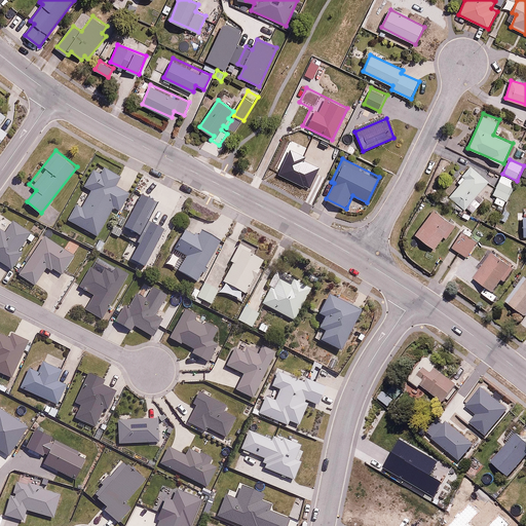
[(472,164),(462,175),(460,173),(455,180),(460,184),(449,195),(465,210),(468,207),(473,211),(483,198),(478,193),(489,181),(472,164)]
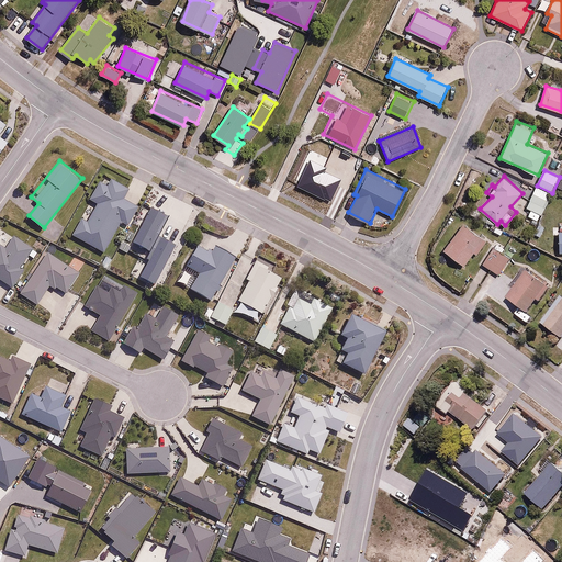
[(128,189),(110,179),(107,186),(99,181),(89,199),(97,203),(87,222),(82,218),(74,236),(105,254),(122,223),(128,226),(139,205),(123,197),(128,189)]
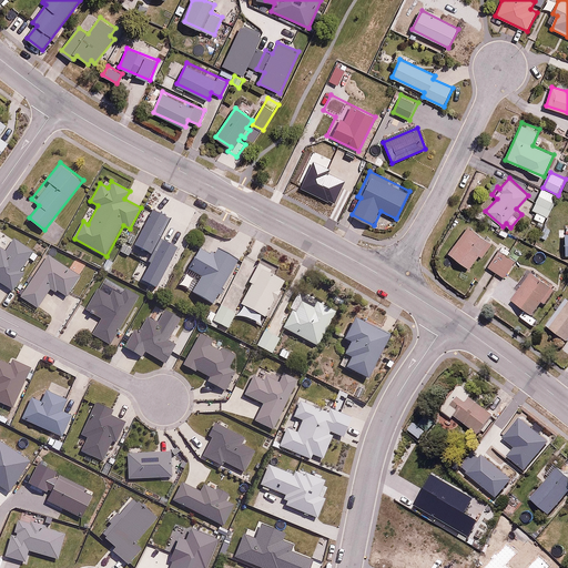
[(558,195),(543,188),(533,209),(547,216),(558,195)]
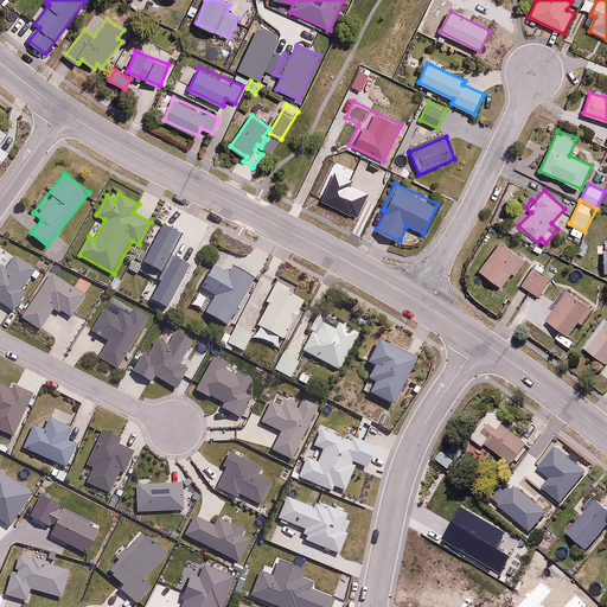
[(502,242),(480,270),(502,286),(512,272),(516,274),(526,260),(502,242)]
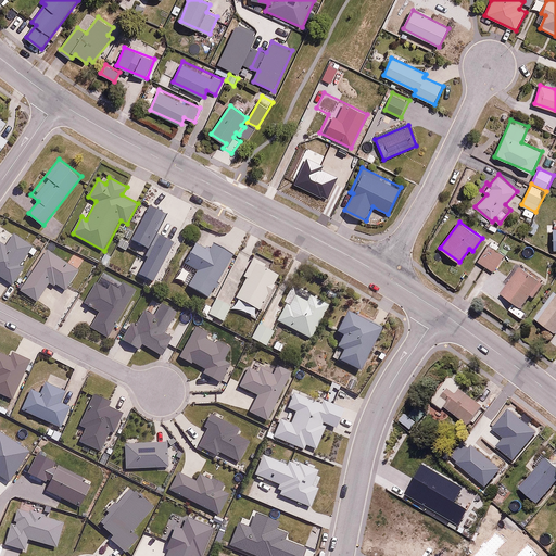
[(540,226),(532,222),(528,230),(534,235),(540,226)]
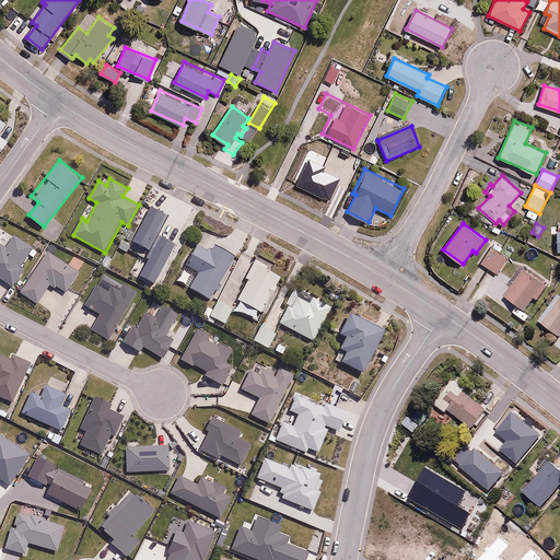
[(236,256),(216,245),(212,252),(197,244),(186,264),(199,271),(190,288),(212,300),(236,256)]
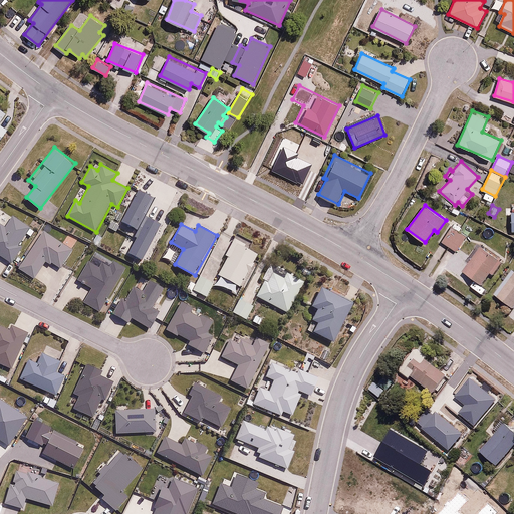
[(452,227),(443,241),(457,250),(466,237),(452,227)]
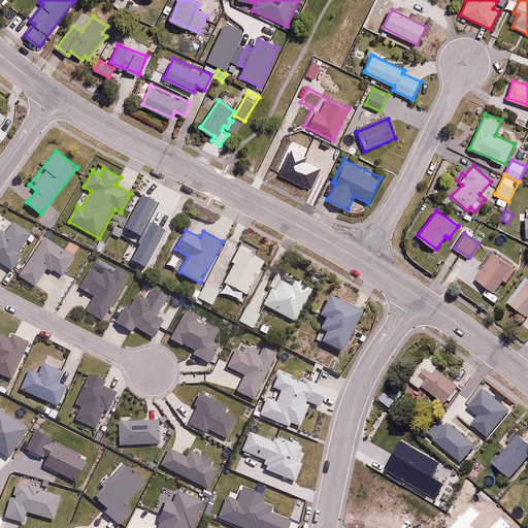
[(55,270),(63,275),(75,257),(45,236),(19,275),(35,287),(46,270),(53,274),(55,270)]
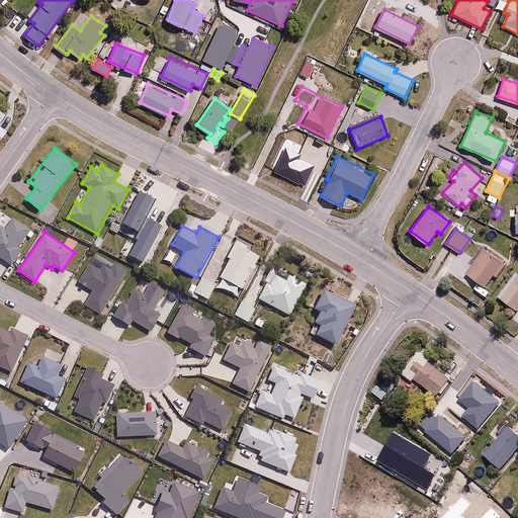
[(261,252),(236,240),(228,257),(231,258),(222,278),(243,288),(261,252)]
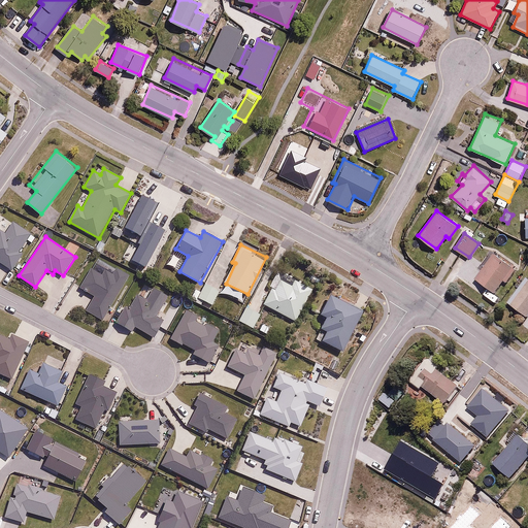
[(475,278),(495,293),(504,281),(507,283),(517,269),(495,253),(475,278)]
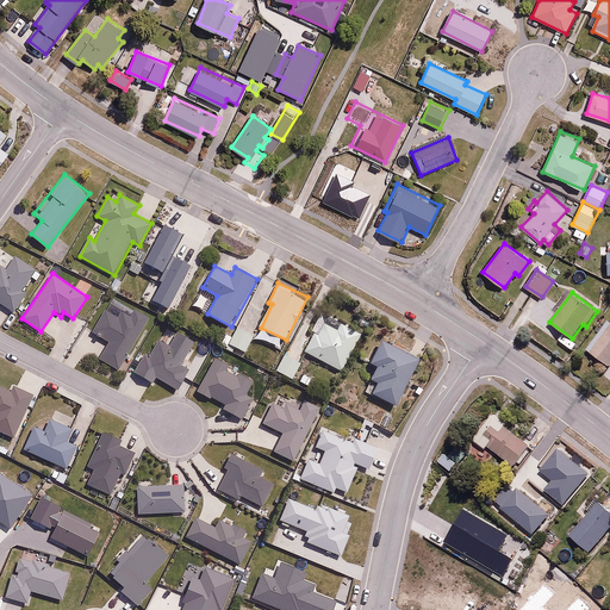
[(118,316),(105,307),(92,331),(111,341),(100,360),(120,372),(150,319),(134,310),(131,315),(122,309),(118,316)]
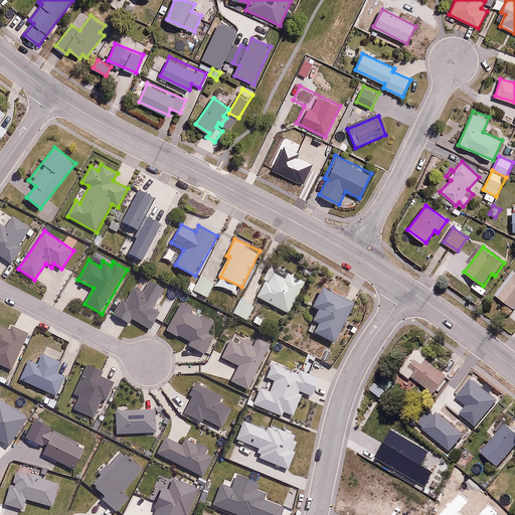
[(495,293),(514,308),(514,270),(513,269),(495,293)]
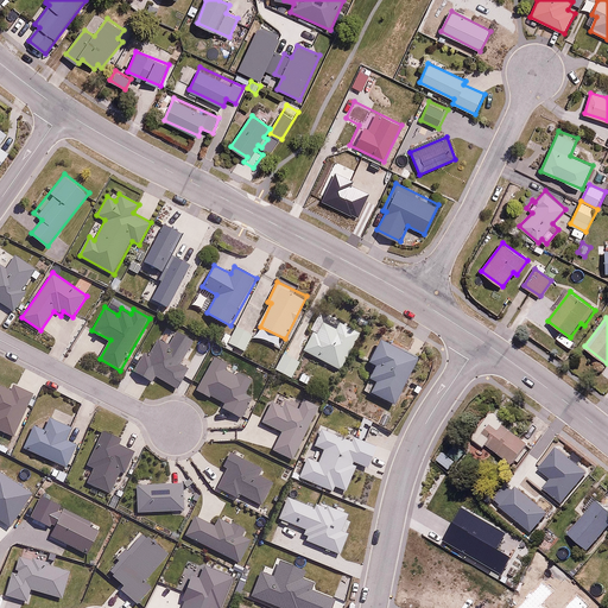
[(360,333),(339,321),(335,329),(322,322),(316,334),(312,333),(303,350),(341,371),(360,333)]
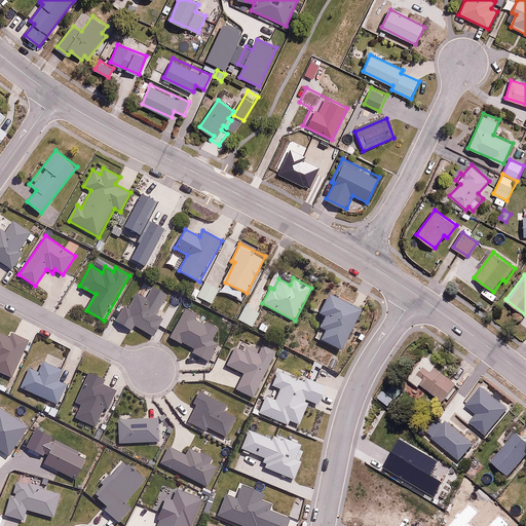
[(220,289),(204,283),(198,297),(213,304),(220,289)]
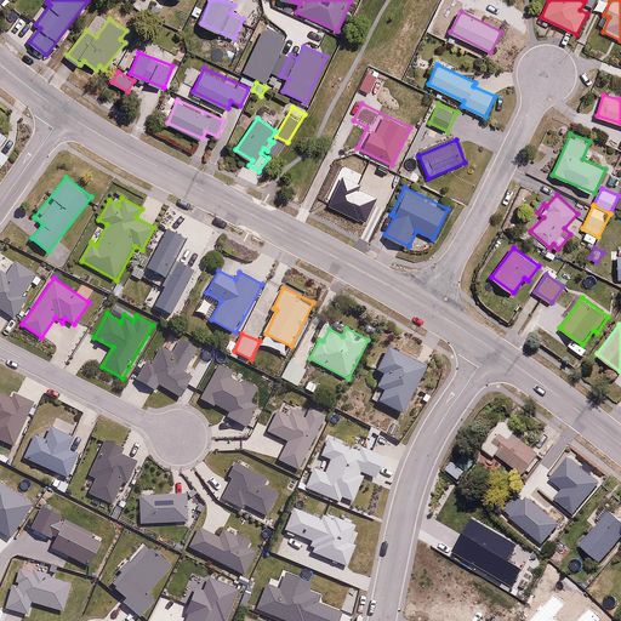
[(377,369),(385,372),(379,383),(385,387),(377,400),(404,412),(427,366),(387,347),(377,369)]
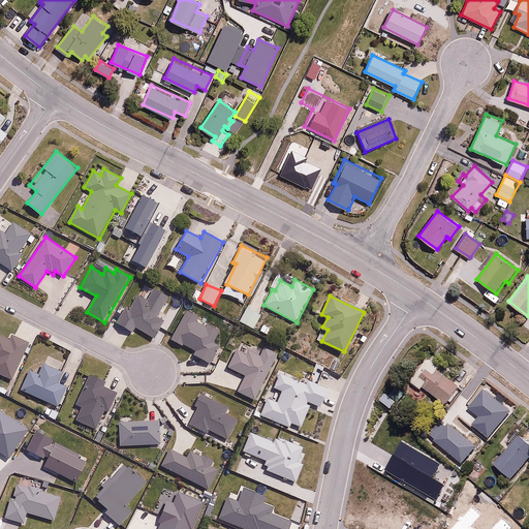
[(260,316),(246,308),(239,320),(253,329),(260,316)]
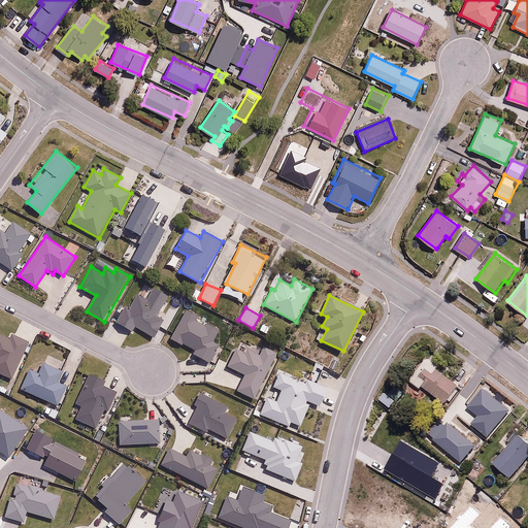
[(10,338),(0,334),(0,373),(13,380),(29,341),(12,334),(10,338)]
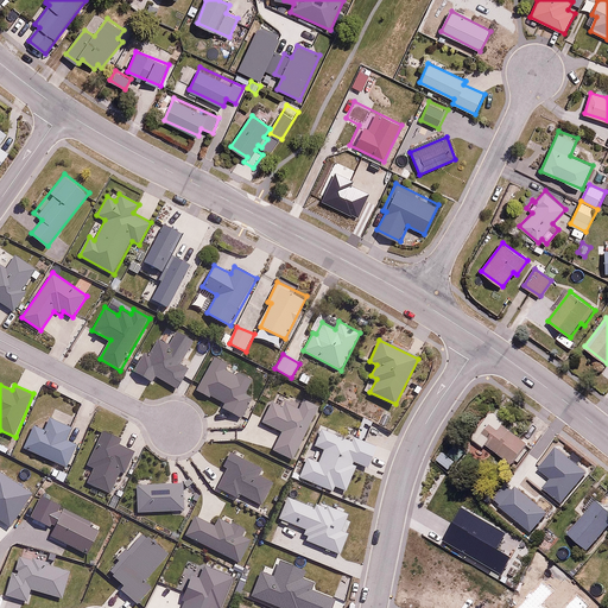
[(318,406),(304,399),(301,406),(284,398),(282,405),(270,399),(260,420),(282,431),(273,449),(295,458),(318,406)]
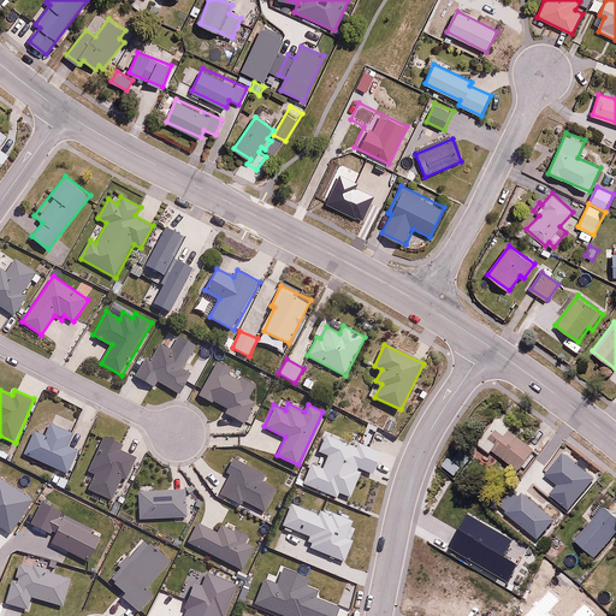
[(511,426),(499,416),(477,444),(490,454),(493,450),(519,471),(535,450),(509,430),(511,426)]
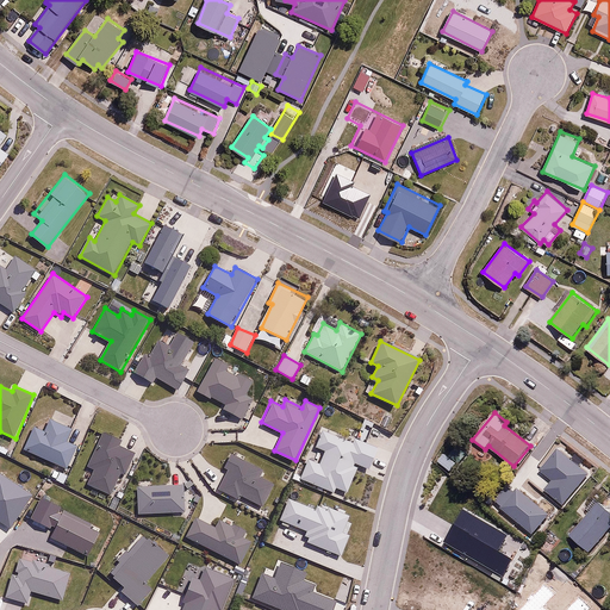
[(33,428),(24,449),(67,467),(76,444),(66,440),(72,428),(50,419),(45,433),(33,428)]
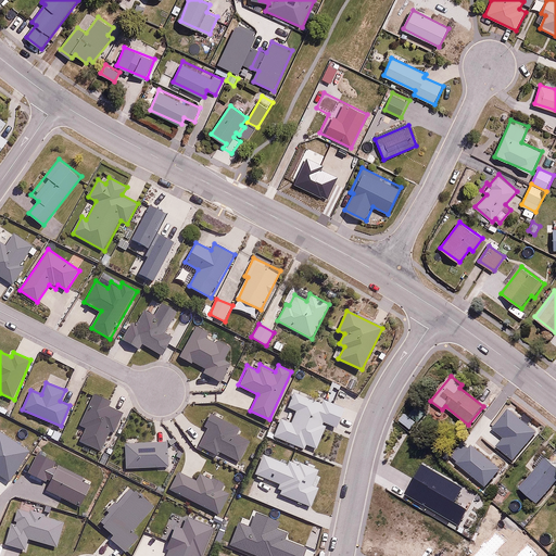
[(406,413),(400,420),(412,429),(418,421),(406,413)]
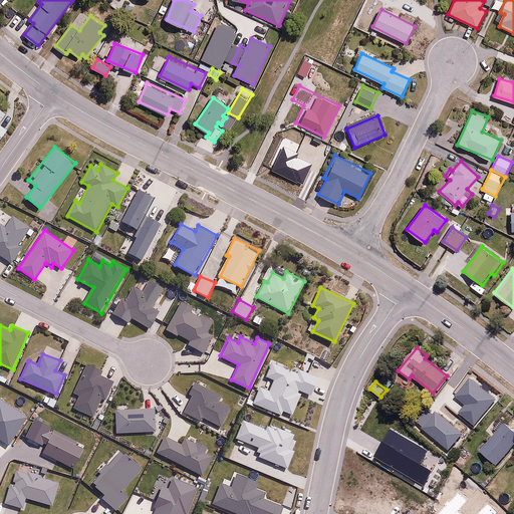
[(486,405),(466,393),(449,421),(455,424),(449,433),(460,440),(465,433),(468,435),(486,405)]
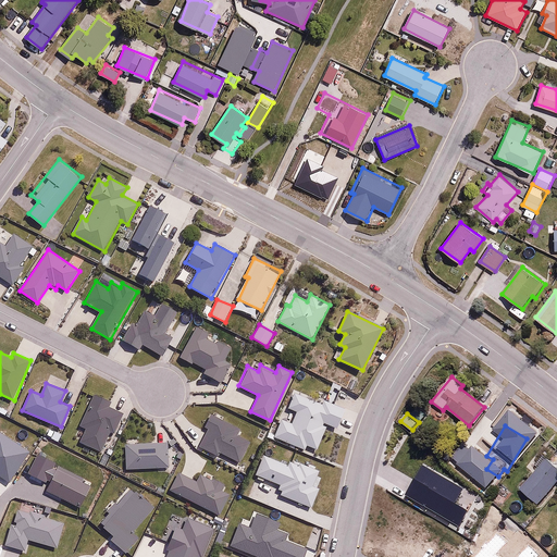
[(536,469),(521,487),(540,504),(555,485),(536,469)]
